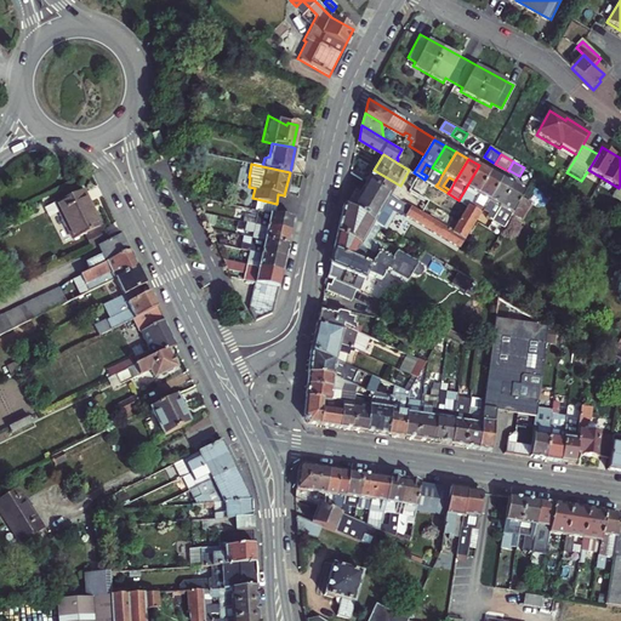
[(479,165),(459,200),(468,206),(471,208),(472,204),(466,199),(472,191),(478,194),(490,172),(479,165)]
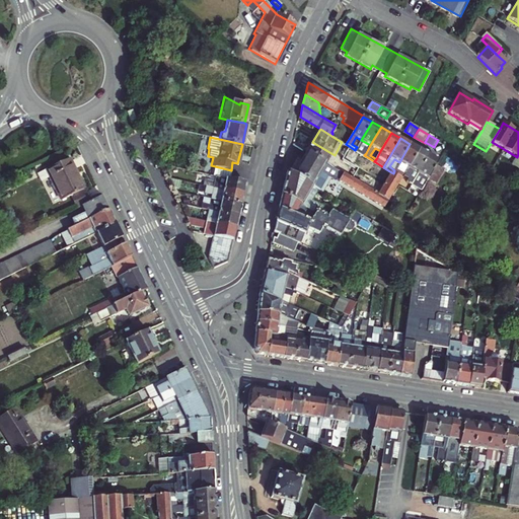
[(306,151),(351,178),(354,172),(350,170),(353,165),(335,155),(312,142),(306,151)]
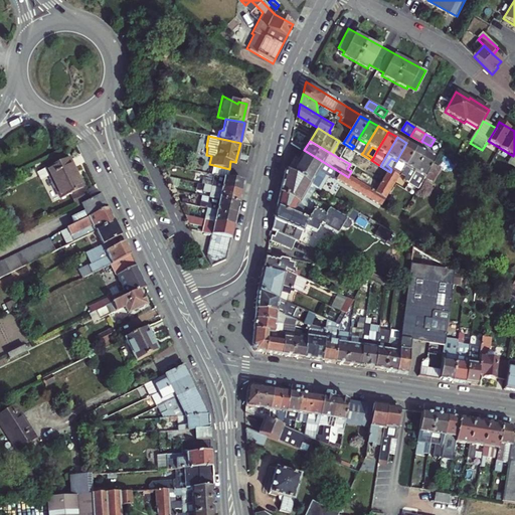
[(416,149),(406,143),(396,161),(391,169),(390,172),(398,177),(400,178),(416,149)]
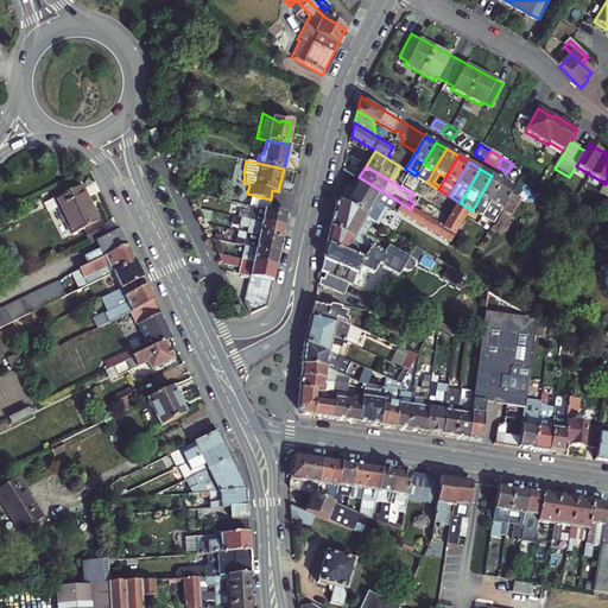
[(429,179),(418,172),(416,176),(426,182),(429,179)]
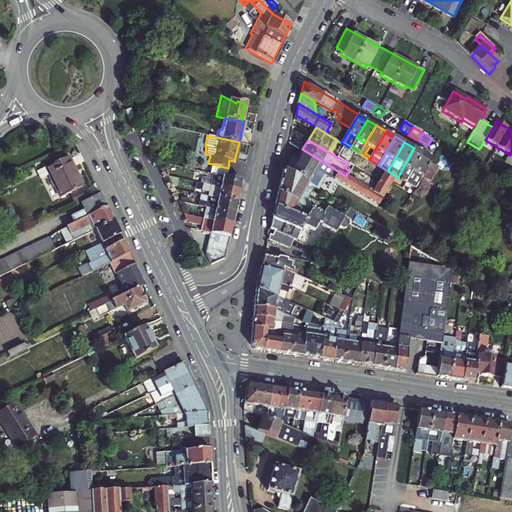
[(407,183),(423,153),(414,148),(398,177),(407,183)]
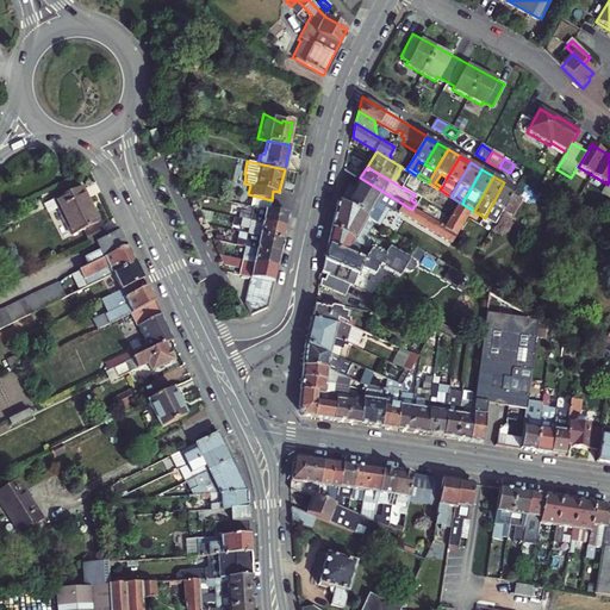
[(444,229),(412,210),(360,178),(350,193),(346,192),(342,203),(375,224),(378,225),(391,203),(399,207),(397,212),(462,251),(467,243),(456,237),(444,229)]
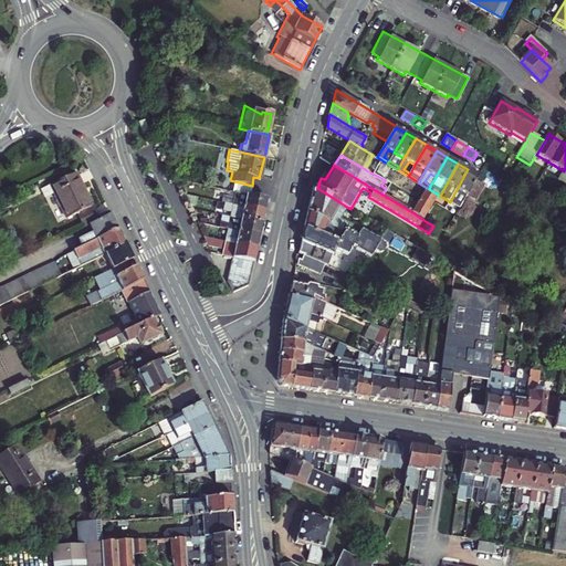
[(468,169),(450,202),(460,209),(468,195),(477,180),(479,176),(468,169)]
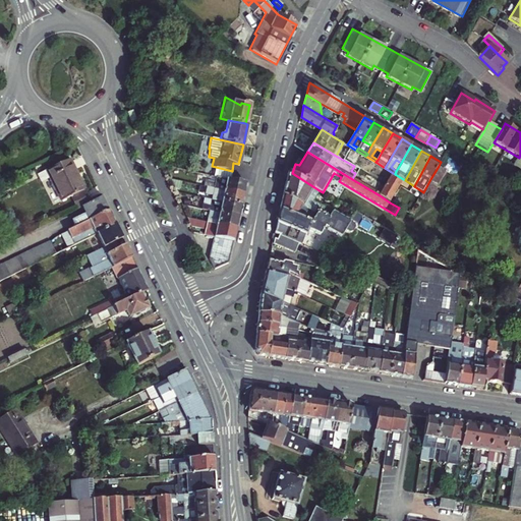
[(69,195),(75,210),(80,207),(90,203),(83,188),(81,189),(66,159),(44,171),(59,200),(69,195)]
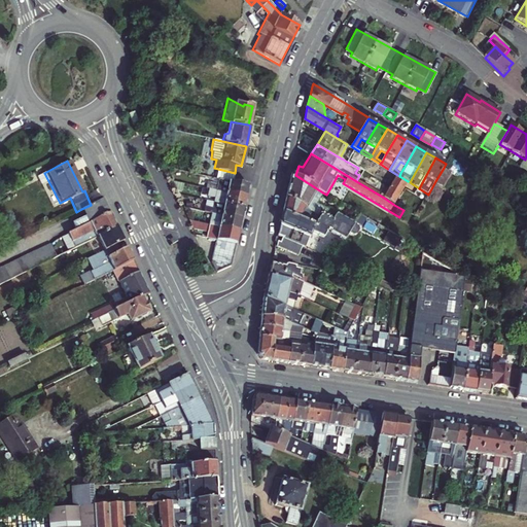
[(452,173),(444,168),(435,181),(445,186),(452,173)]
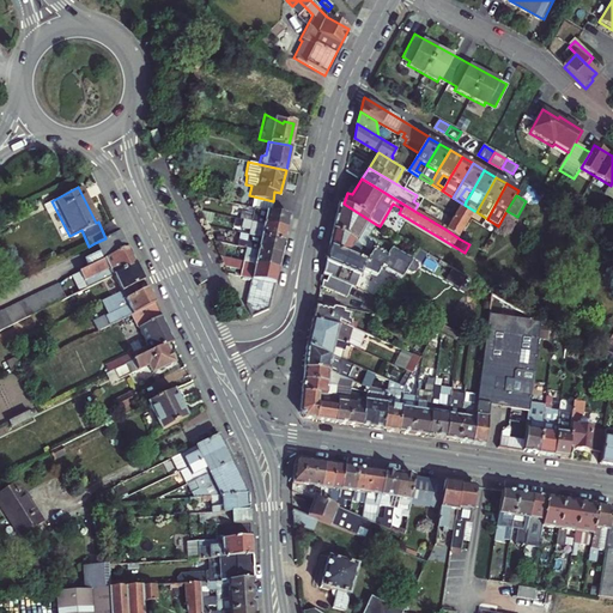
[(340,202),(334,230),(354,241),(362,244),(370,248),(388,258),(392,249),(370,237),(377,225),(344,204),(340,202)]
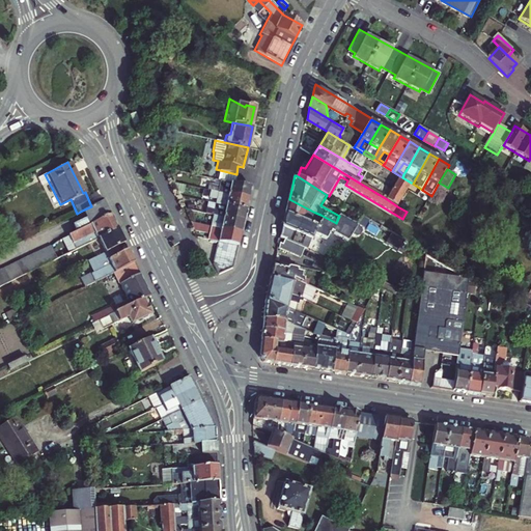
[(400,176),(387,199),(397,206),(408,189),(411,183),(402,177),(400,176)]
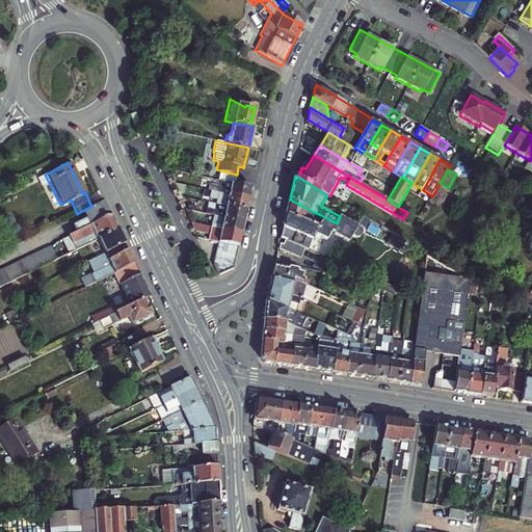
[(210,183),(208,191),(249,201),(251,188),(221,182),(220,186),(210,183)]
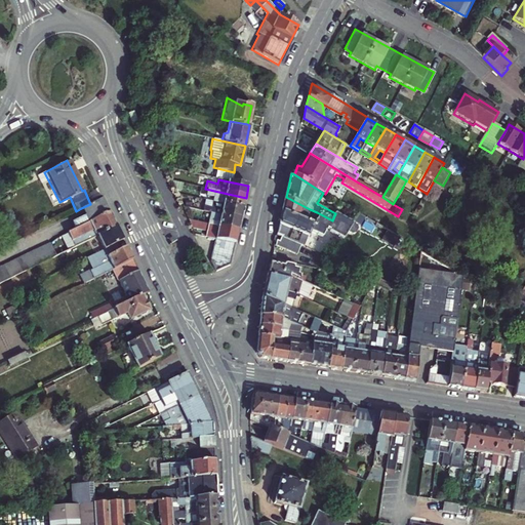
[(427,194),(417,188),(408,182),(406,180),(403,187),(423,199),(427,194)]
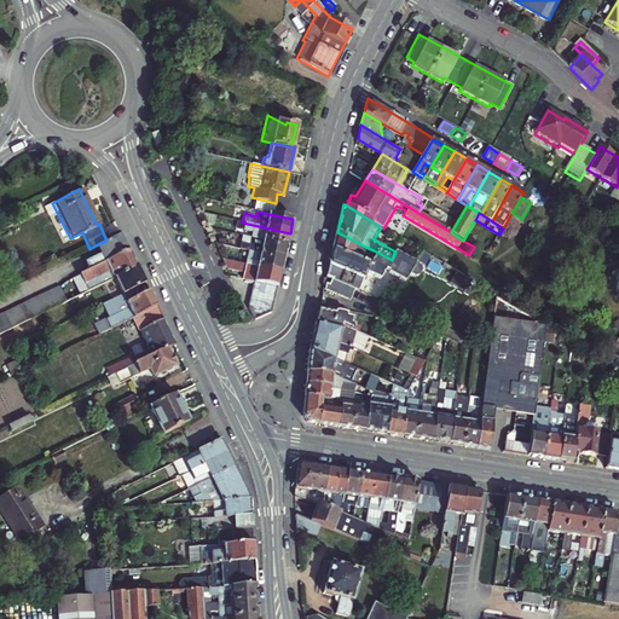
[(288,247),(290,233),(252,225),(249,238),(288,247)]
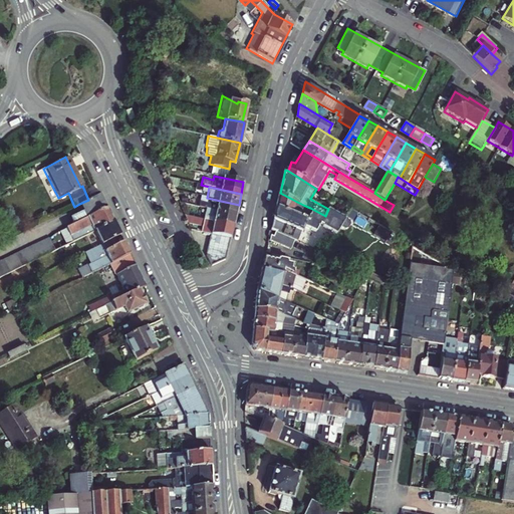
[(305,222),(310,208),(303,205),(301,213),(295,210),(297,202),(280,193),(276,208),(305,222)]
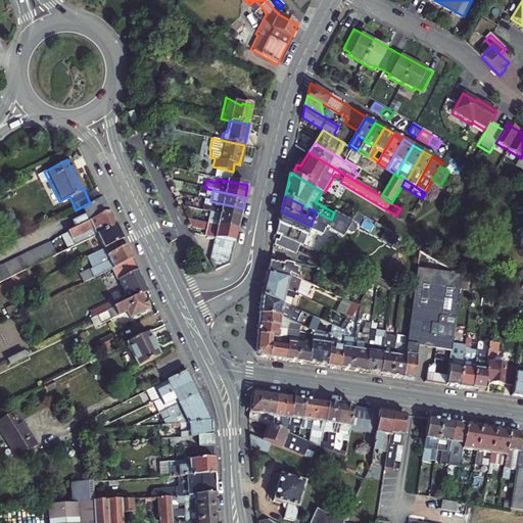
[(105,202),(102,197),(90,203),(81,207),(84,212),(105,202)]
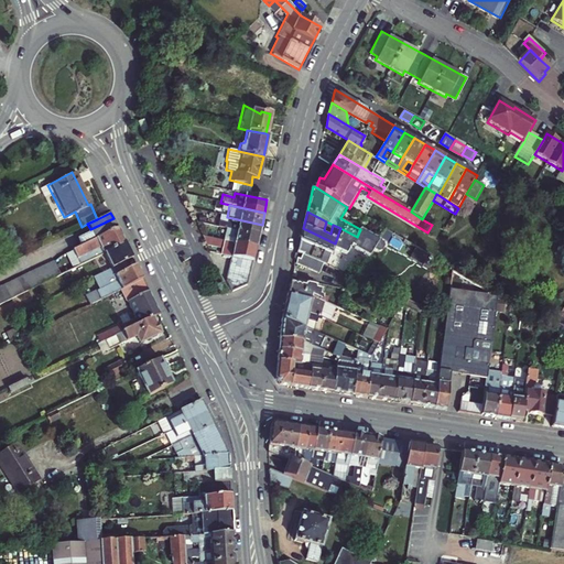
[(224,229),(260,237),(262,225),(227,217),(224,229)]
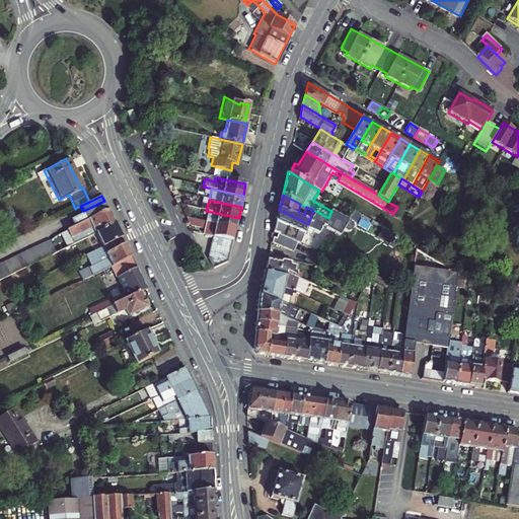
[(104,201),(83,211),(84,213),(70,219),(73,226),(58,233),(61,241),(53,244),(56,251),(95,232),(115,223),(104,201)]
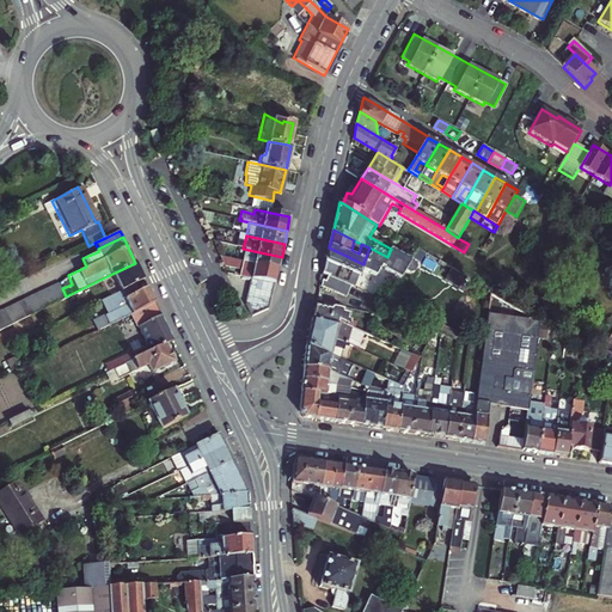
[(329,248),(323,274),(330,276),(326,283),(323,282),(322,286),(347,297),(352,286),(354,287),(361,270),(375,275),(380,265),(386,268),(385,270),(402,280),(407,271),(411,274),(416,273),(418,269),(418,265),(412,262),(391,249),(387,257),(369,248),(363,264),(329,248)]
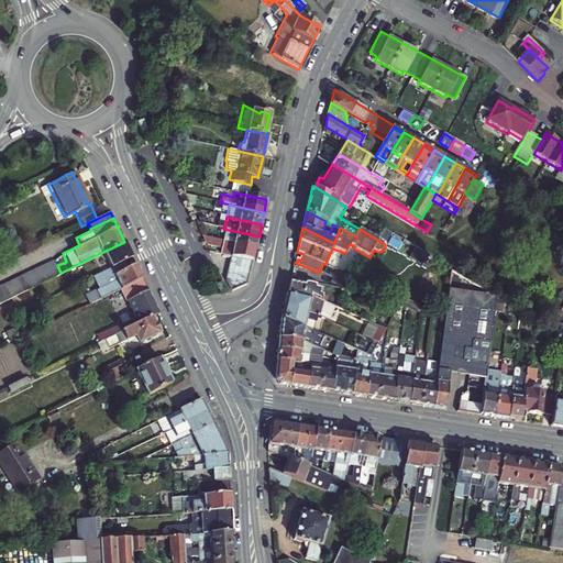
[(221,241),(256,250),(260,236),(223,229),(221,241)]
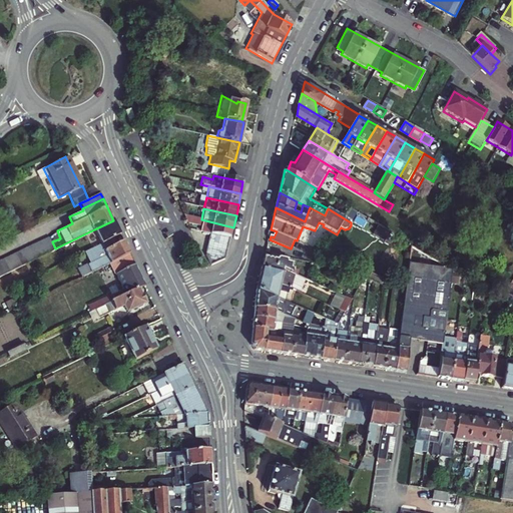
[(352,209),(346,219),(351,222),(354,216),(357,218),(359,214),(352,209)]
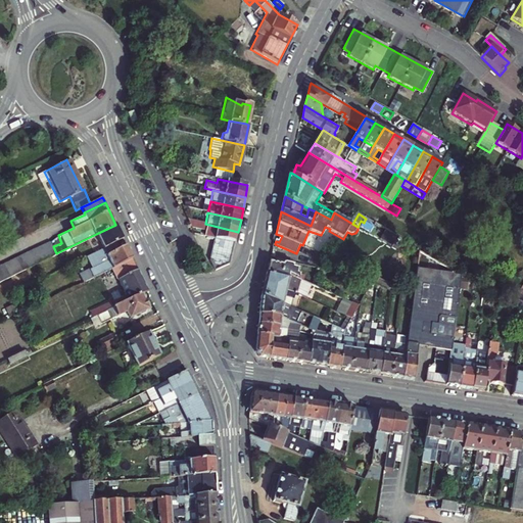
[(236,244),(238,232),(205,224),(202,236),(214,239),(236,244)]
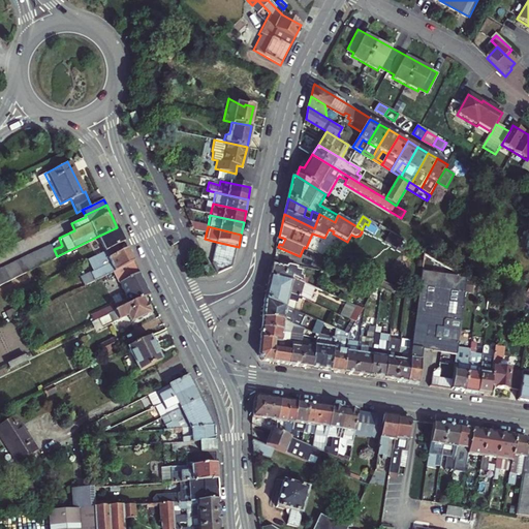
[(103,250),(123,241),(117,227),(97,237),(103,250)]
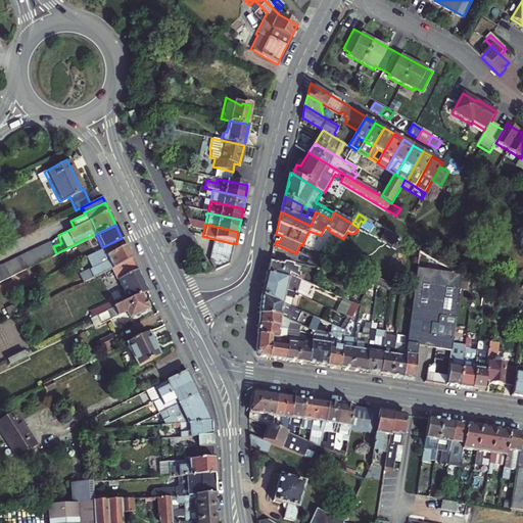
[(93,276),(111,268),(132,257),(122,238),(102,247),(88,254),(94,268),(90,269),(93,276)]
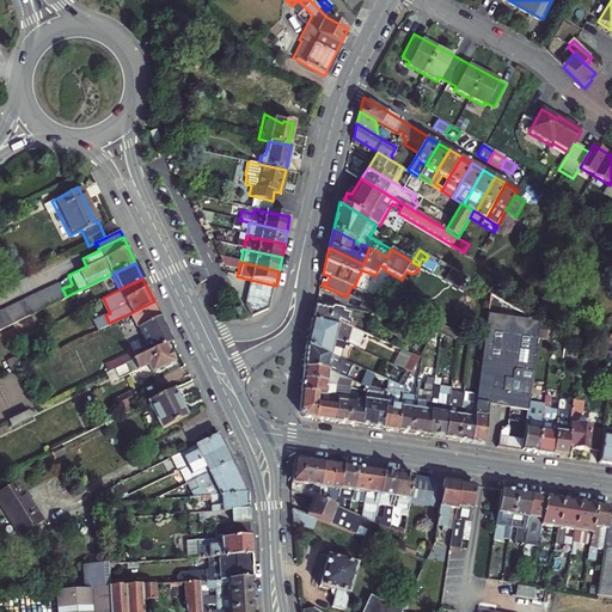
[(476,285),(466,279),(460,291),(469,294),(476,285)]
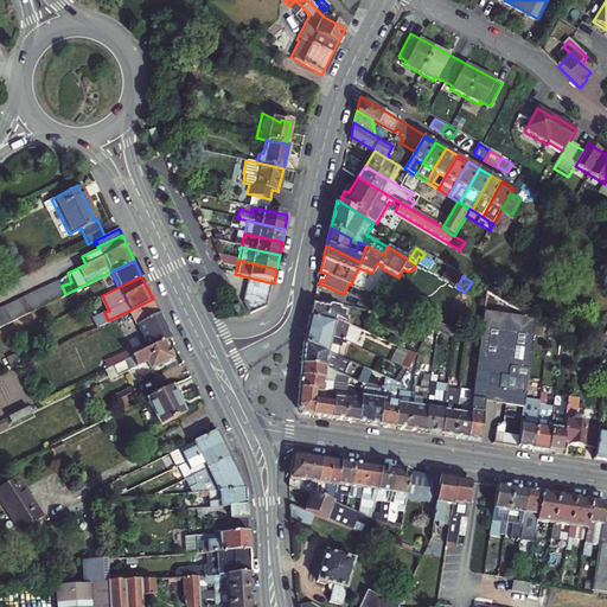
[(264,306),(270,301),(274,283),(248,278),(243,301),(250,315),(264,306)]
